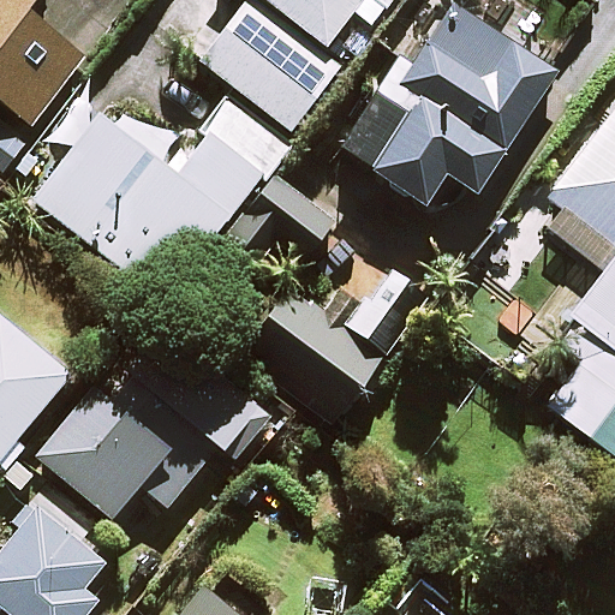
[(34,0),(0,0),(0,103),(28,124),(79,52),(25,12),(34,0)]
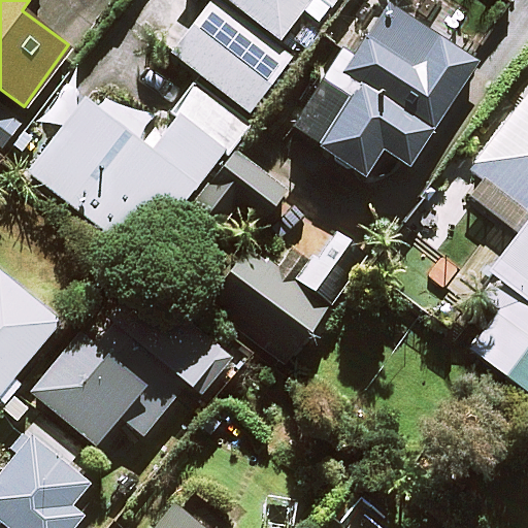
[(200,75),(246,112),(288,60),(211,0),(170,53),(197,73),(200,75)]
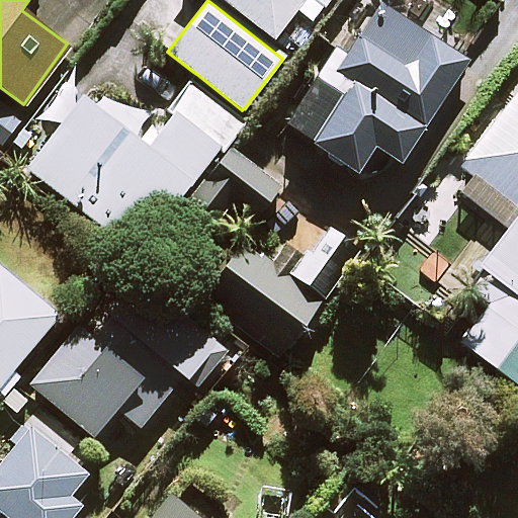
[(333,0),(221,0),(272,39),(296,9),(315,23),(333,0)]
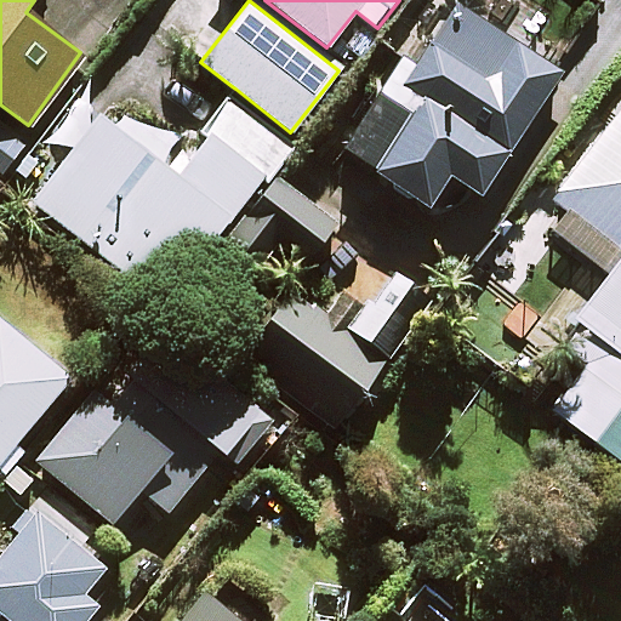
[(558,78),(456,6),(422,53),(414,47),(342,149),(425,209),(449,175),(476,194),(558,78)]
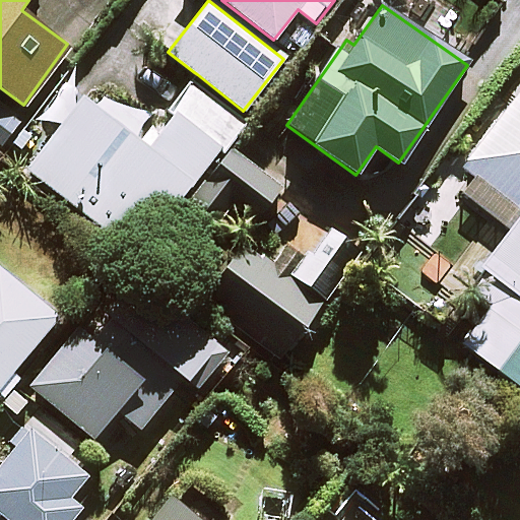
[(185,195),(225,142),(248,114),(243,111),(197,74),(164,117),(107,73),(31,171),(139,254),(185,195)]
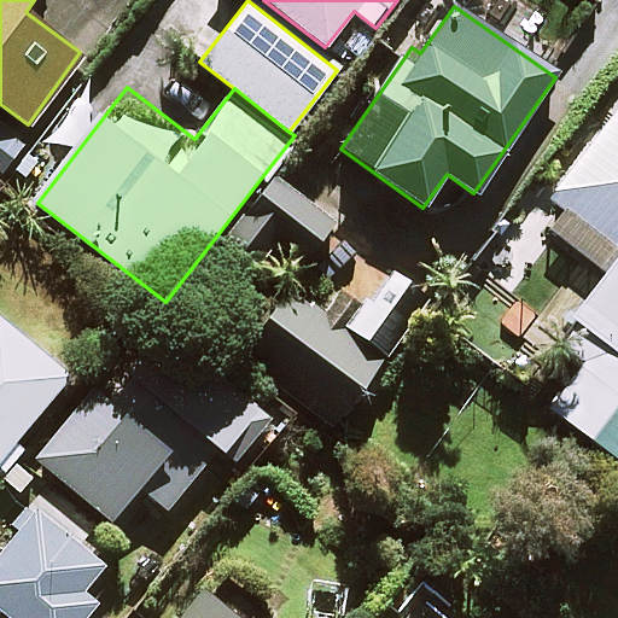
[(617,254),(571,318),(617,353),(617,100),(546,198),(617,251),(617,254)]
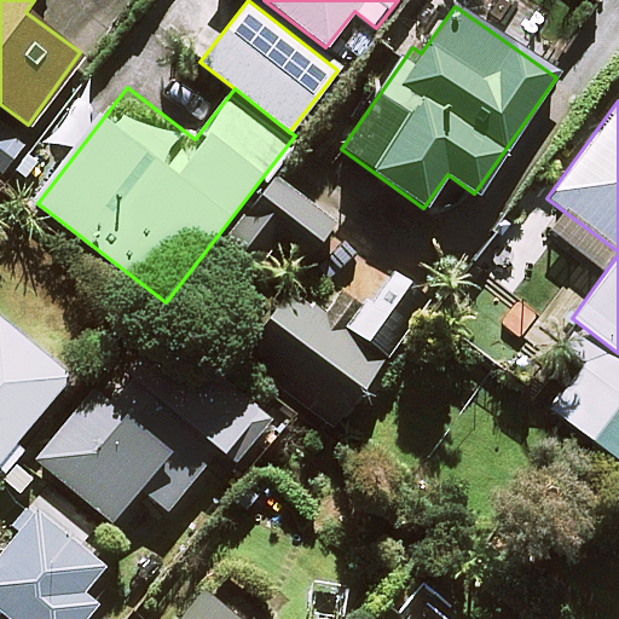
[(337,221),(268,169),(220,232),(261,265),(273,249),(300,270),(337,221)]
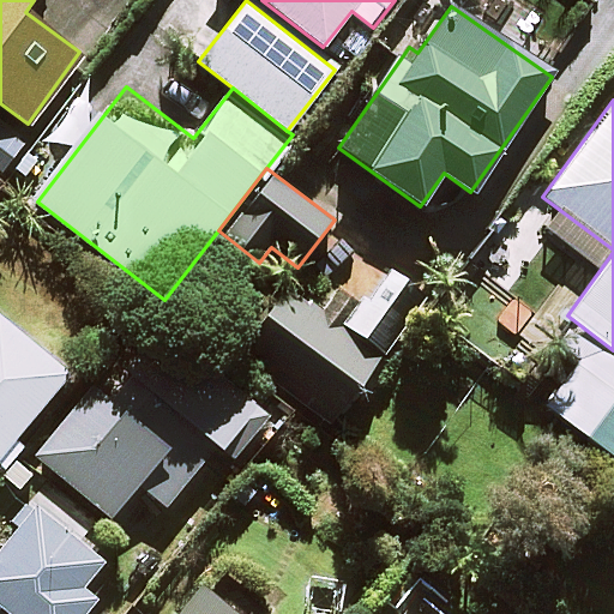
[(384,265),(343,320),(287,278),(257,319),(356,392),(369,374),(427,296),(384,265)]
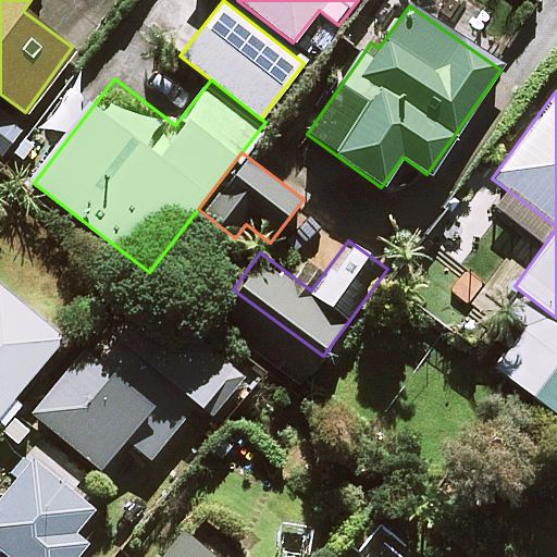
[(556,318),(515,286),(499,306),(524,325),(493,368),(556,415),(556,318)]
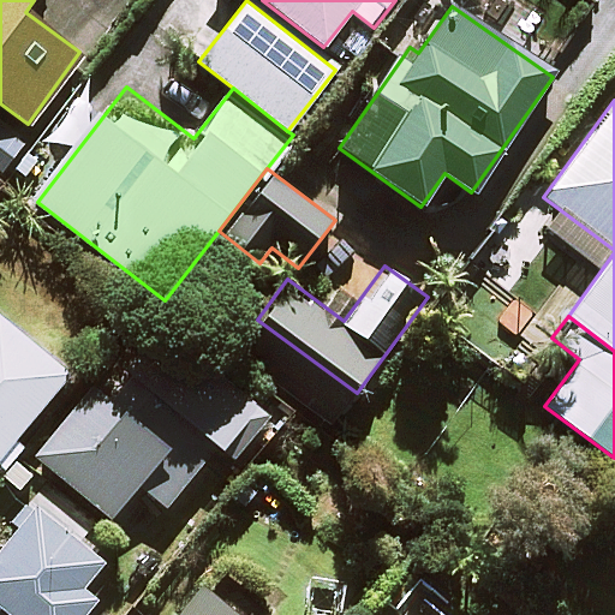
[(0,453),(66,376),(0,320),(0,453)]
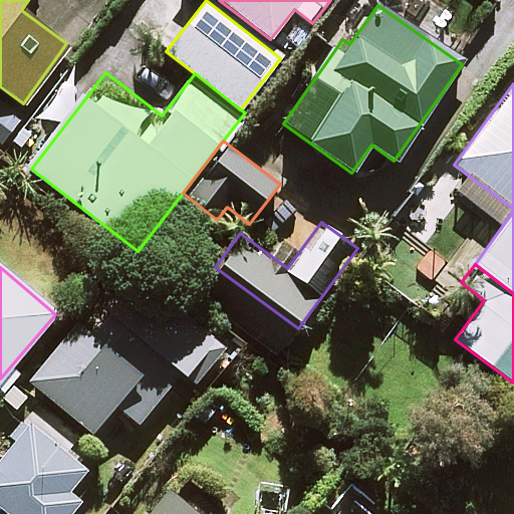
[(138,424),(178,375),(197,393),(228,354),(122,267),(91,305),(106,317),(93,334),(77,322),(29,381),(92,433),(115,405),(138,424)]
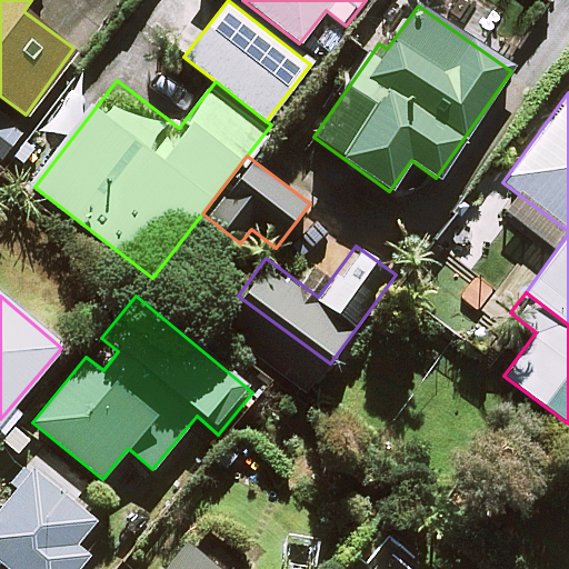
[(0,568),(75,568),(85,557),(72,548),(97,517),(32,468),(0,509),(0,568)]
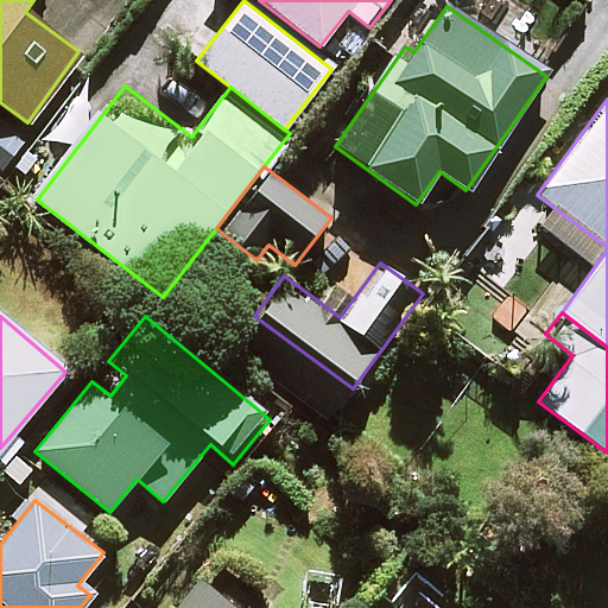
[(230,607),(202,583),(179,607),(230,607)]
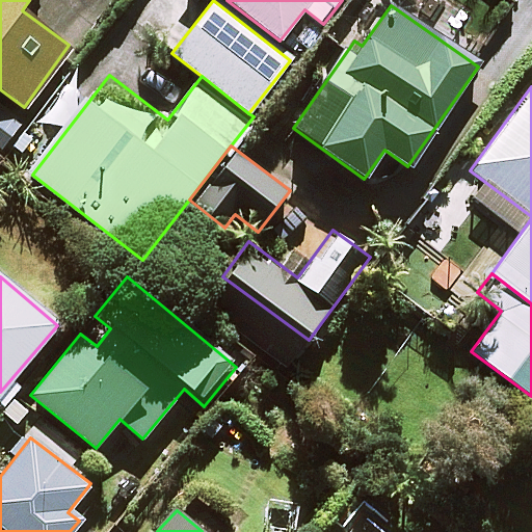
All buildings are outlined.
